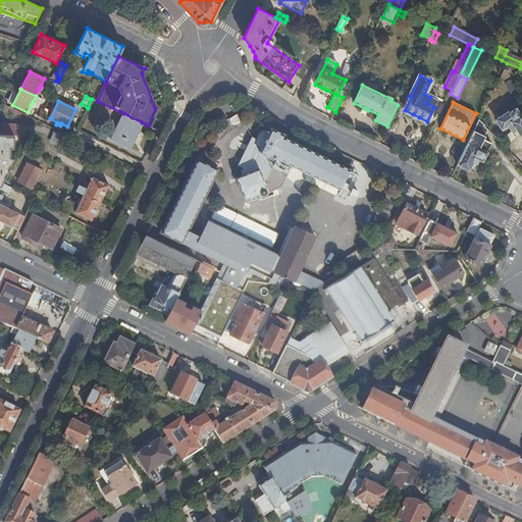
[(508,113),(496,120),(502,129),(508,125),(512,122),(516,129),(520,136),(521,134),(521,113),(519,112),(518,113),(515,109),(509,114),(508,113)]
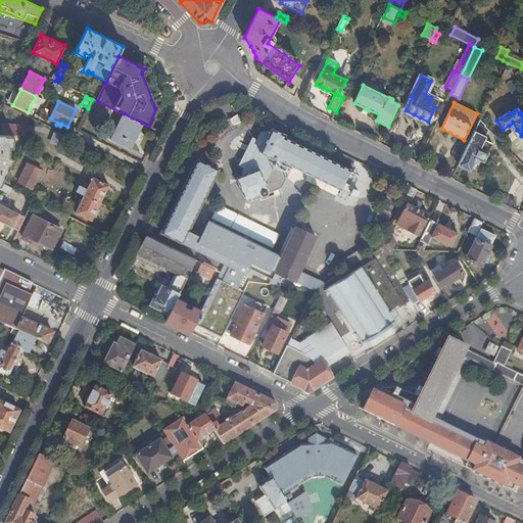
[(243,121),(238,112),(234,115),(230,117),(233,124),(235,124),(243,121)]
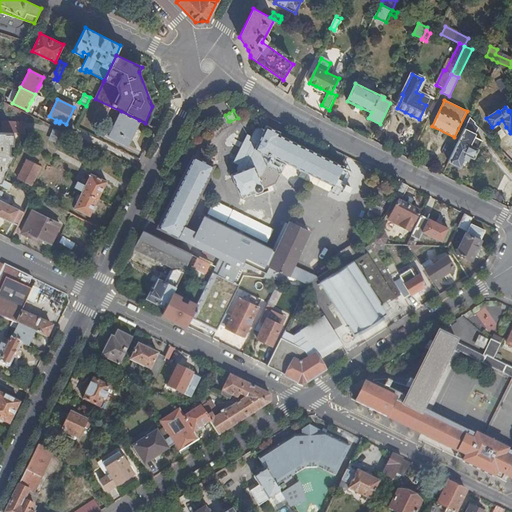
[(130,138),(139,120),(121,111),(109,136),(124,144),(128,137),(130,138)]
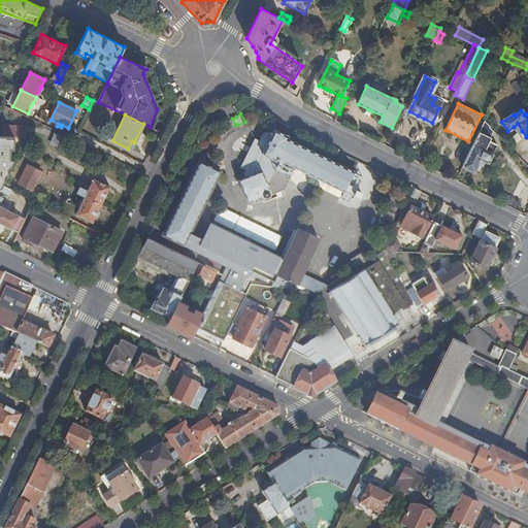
[(483,134),(488,125),(485,122),(474,143),(486,149),(488,143),(491,138),(483,134)]
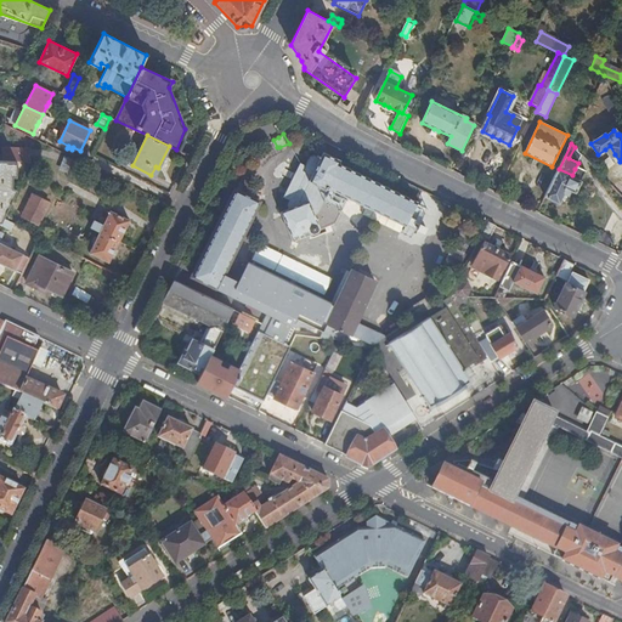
[(28,148),(1,146),(0,157),(0,160),(16,160),(26,162),(28,163),(30,163),(28,148)]
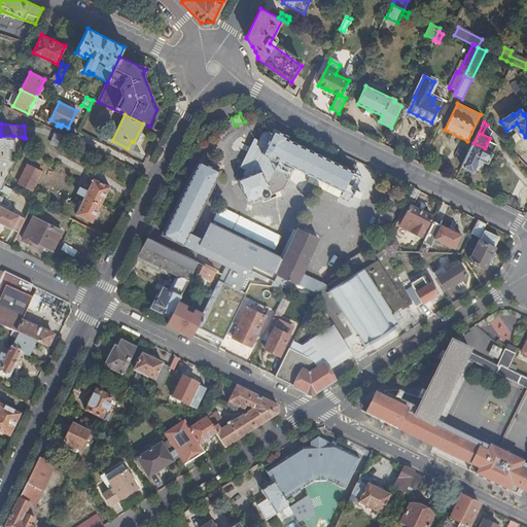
[(513,127),(517,134),(521,131),(517,124),(513,127)]
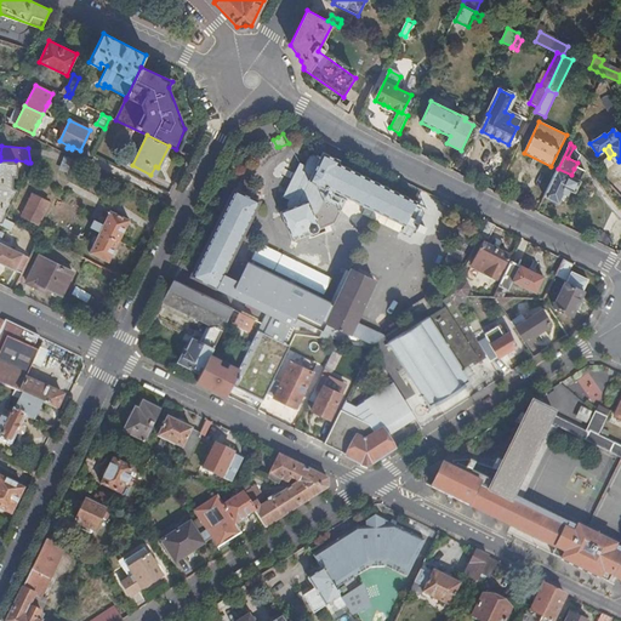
[(577,163),(581,155),(574,147),(568,158),(577,163)]
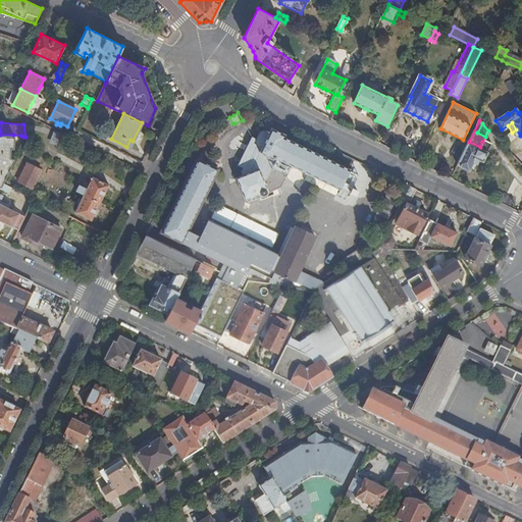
[(268,192),(263,179),(266,177),(276,159),(309,174),(322,181),(340,190),(347,194),(347,193),(357,198),(366,178),(356,173),(357,173),(283,138),(284,135),(270,128),(268,134),(263,131),(260,132),(256,140),(253,138),(239,166),(242,168),(241,172),(242,175),(236,178),(245,200),(248,198),(250,201),(256,198),(255,196),(259,194),(259,195),(262,196),(267,195),(268,192)]
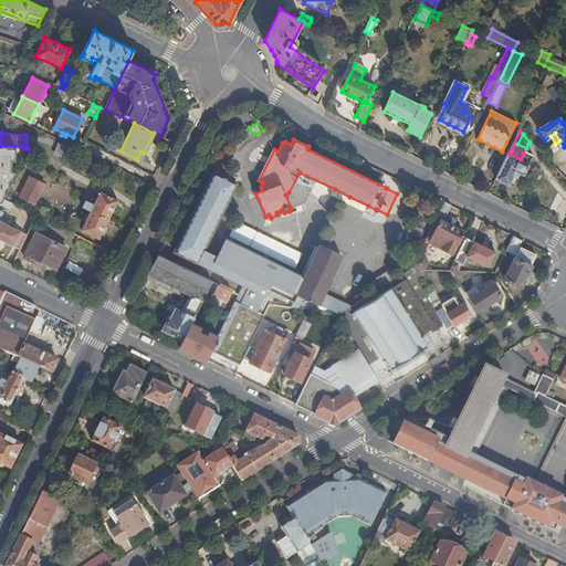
[(0,146),(0,200),(2,197),(14,173),(10,170),(10,159),(13,159),(14,146),(0,146)]
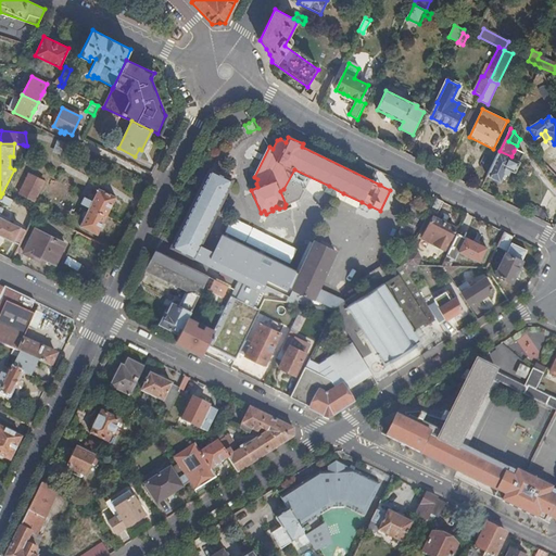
[(519,163),(522,155),(514,151),(512,156),(500,151),(498,153),(519,163)]
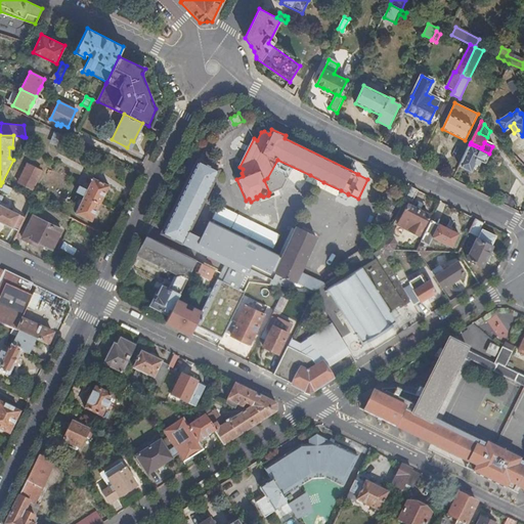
[(470,144),(460,166),(471,172),(475,164),(479,165),(481,161),(484,163),(489,154),(470,144)]
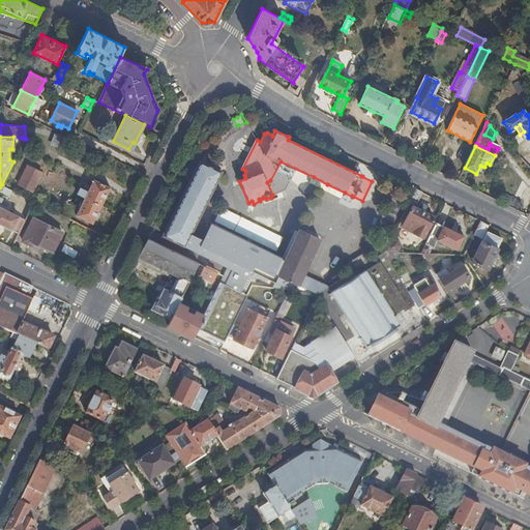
[(170,221),(163,236),(184,246),(190,234),(222,172),(200,160),(170,221)]
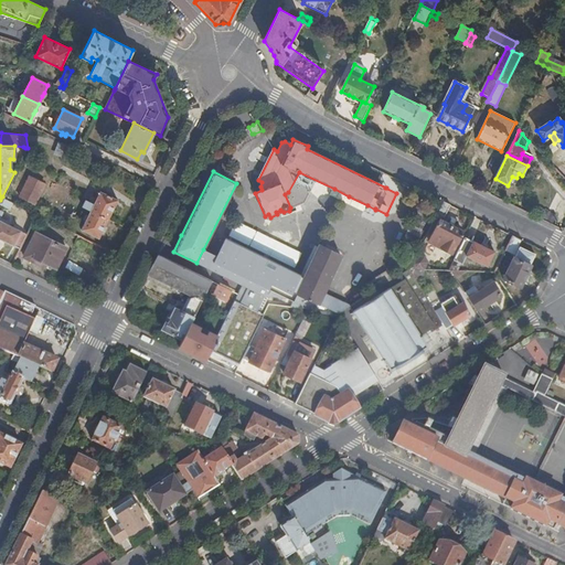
[(36,202),(46,183),(32,176),(22,195),(36,202)]
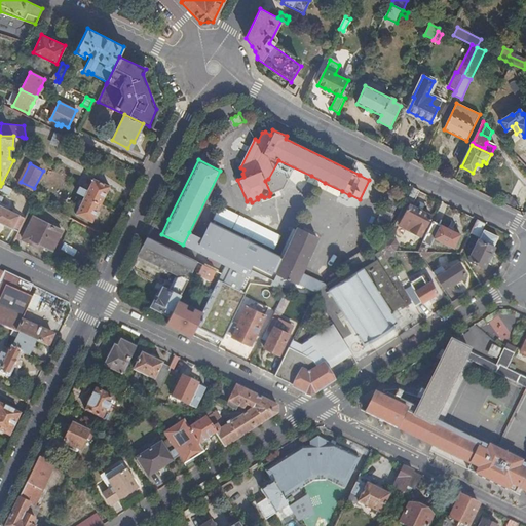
[(311,176),(307,183),(339,198),(342,191),(311,176)]
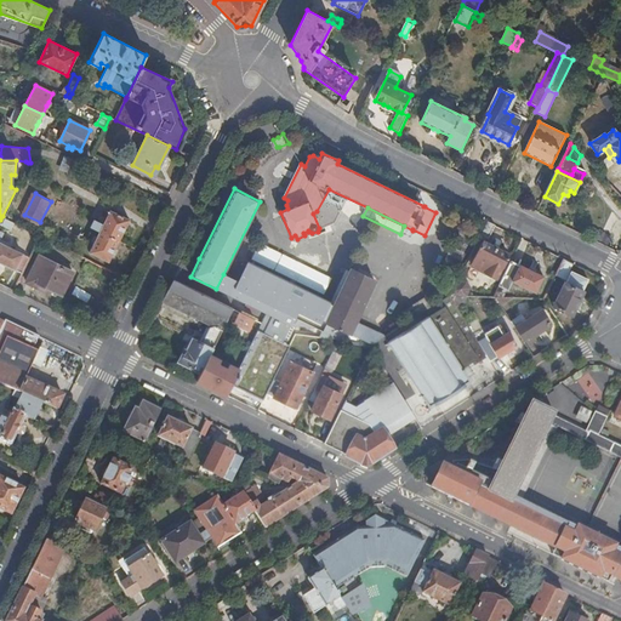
[(100,232),(119,240),(129,220),(109,210),(103,224),(95,220),(91,228),(100,232)]
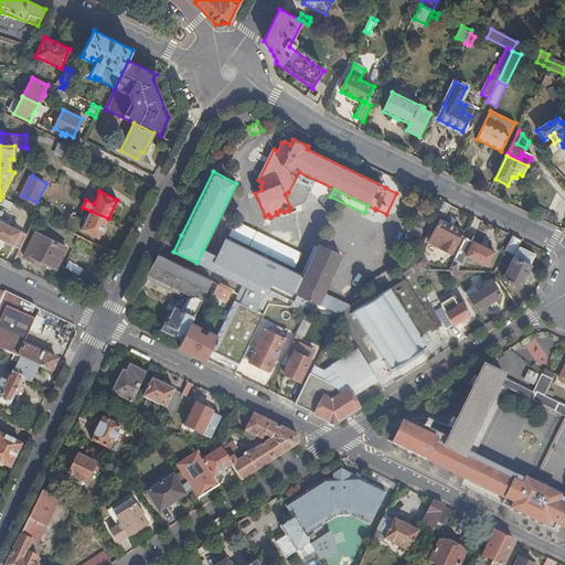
[(2,196),(0,200),(0,203),(10,209),(13,202),(2,196)]
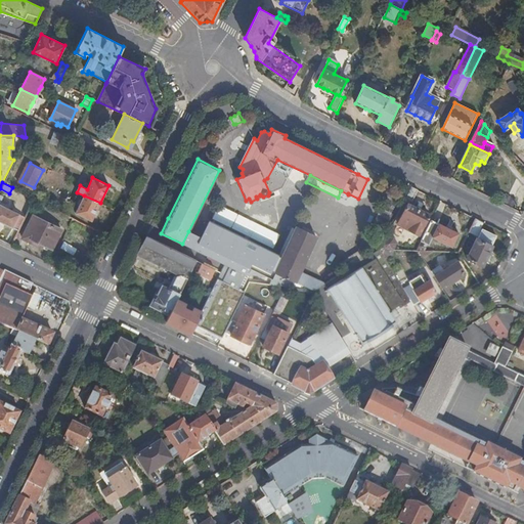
[(412,202),(418,190),(410,187),(405,198),(412,202)]
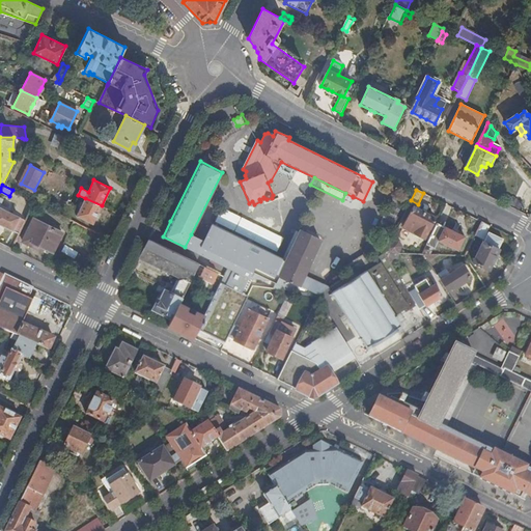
[(394,196),(370,243),(380,248),(402,200),(394,196)]
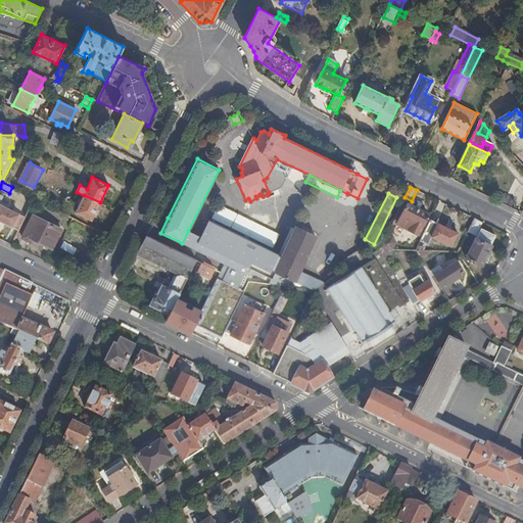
[(91,221),(100,202),(84,195),(76,212),(91,221)]
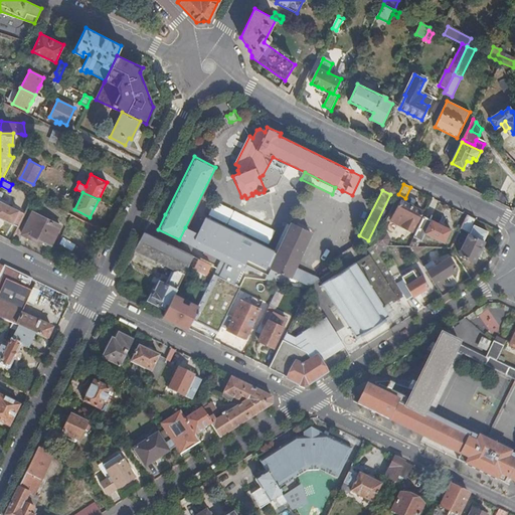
[(0,217),(18,226),(24,213),(0,201),(0,198),(0,217)]
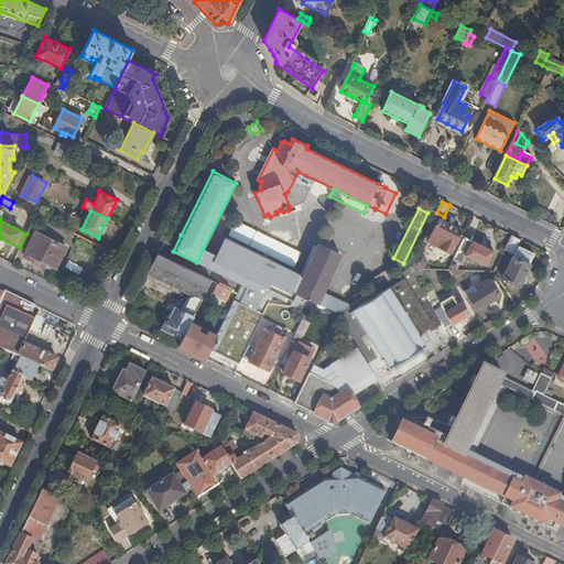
[(431,237),(429,239),(432,240),(433,238),(451,247),(453,241),(456,242),(462,231),(438,219),(431,237)]
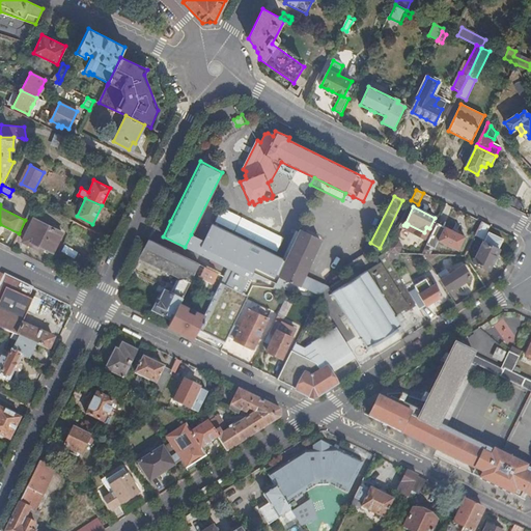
[(53,253),(62,232),(33,219),(23,242),(30,246),(32,243),(53,253)]
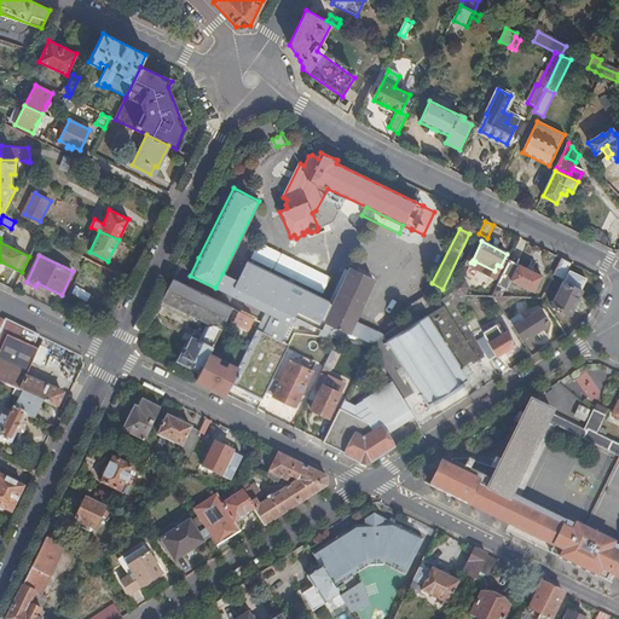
[(563,279),(571,262),(562,259),(554,275),(563,279)]
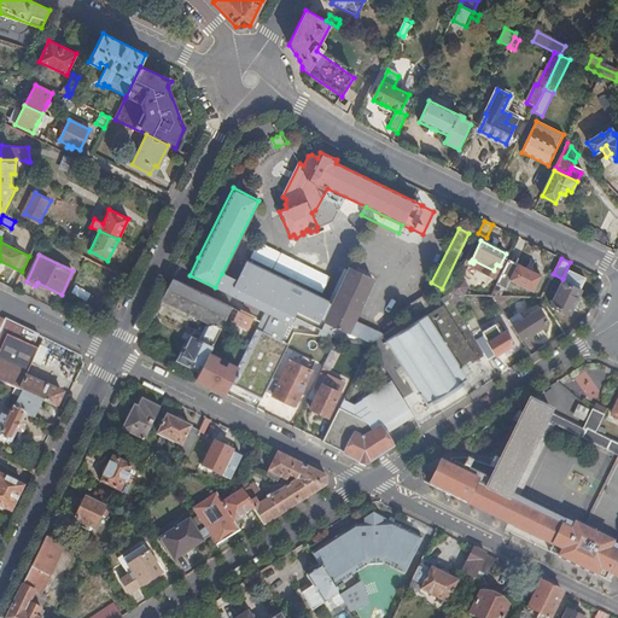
[(222,273),(215,287),(252,304),(257,307),(256,312),(250,309),(248,315),(254,319),(260,321),(238,367),(231,383),(262,398),(266,392),(277,371),(289,344),(281,342),(290,325),(318,328),(321,319),(325,320),(333,303),(245,260),(237,280),(222,273)]
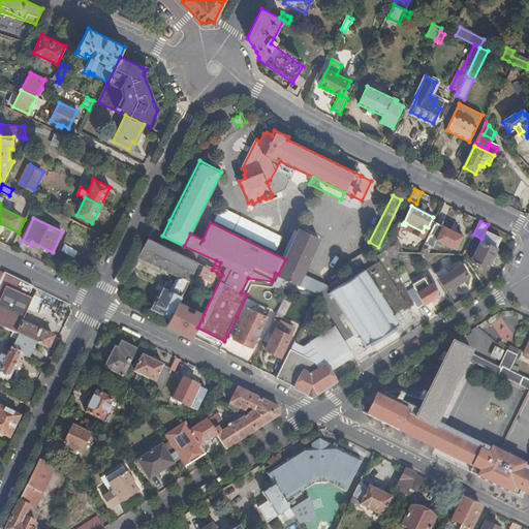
[(423,253),(430,254),(430,253),(430,252),(432,247),(433,248),(436,240),(456,250),(463,236),(455,231),(450,229),(442,225),(442,226),(435,222),(419,253),(423,253)]
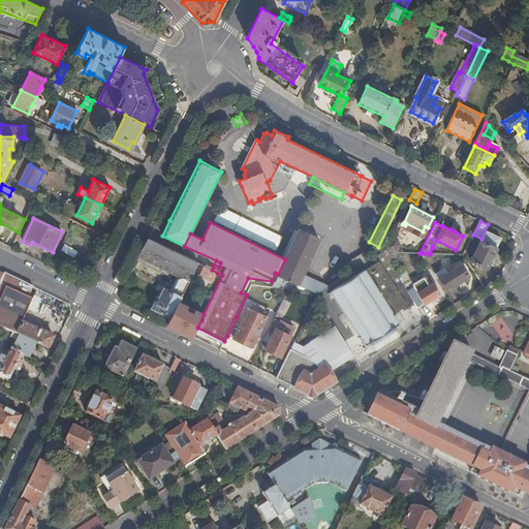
[(318,293),(330,286),(303,274),(319,239),(299,229),(285,258),(285,259),(278,274),(287,279),(283,289),(288,289),(318,293)]
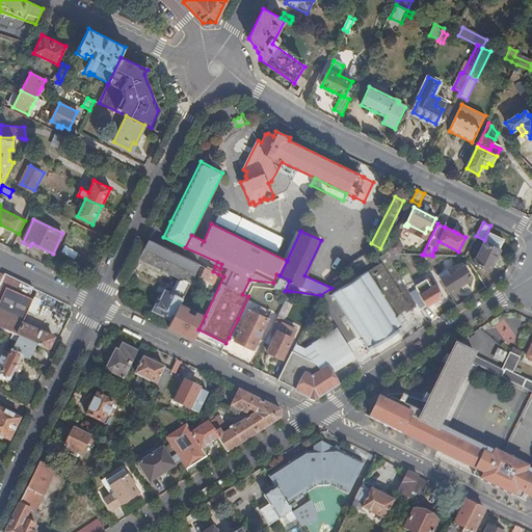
[(484,243),(475,263),(490,270),(500,249),(499,249),(503,240),(489,234),(485,243),(484,243)]
